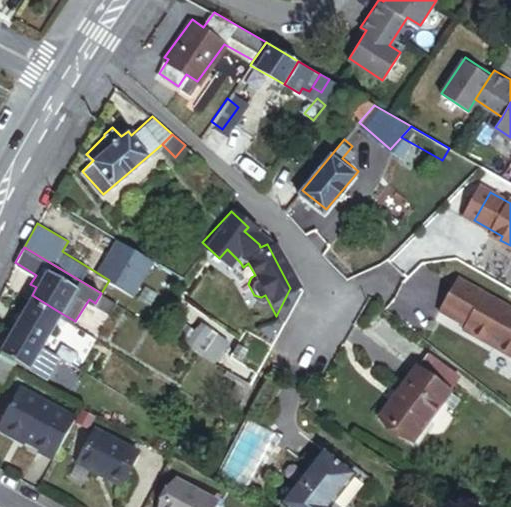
[(120,292),(109,280),(101,293),(115,301),(120,292)]
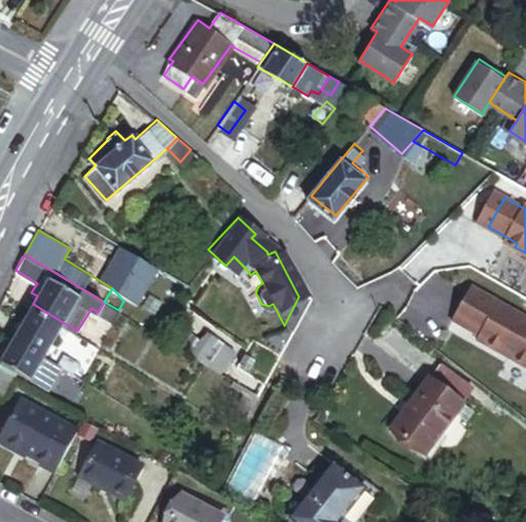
[(525,319),(478,291),(458,324),(485,341),(483,345),(505,358),(506,356),(514,360),(513,363),(525,370),(525,319)]
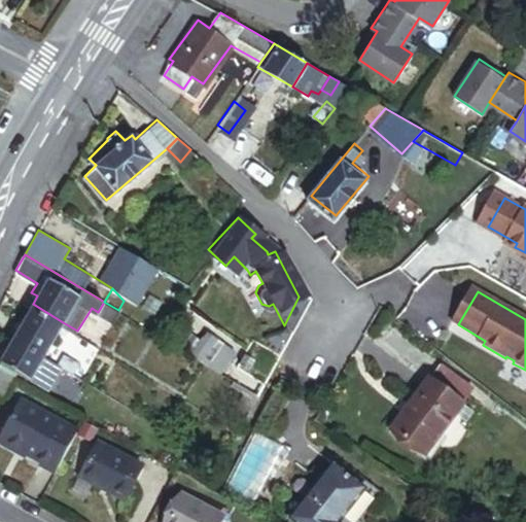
[(118,310),(104,302),(98,312),(112,320),(118,310)]
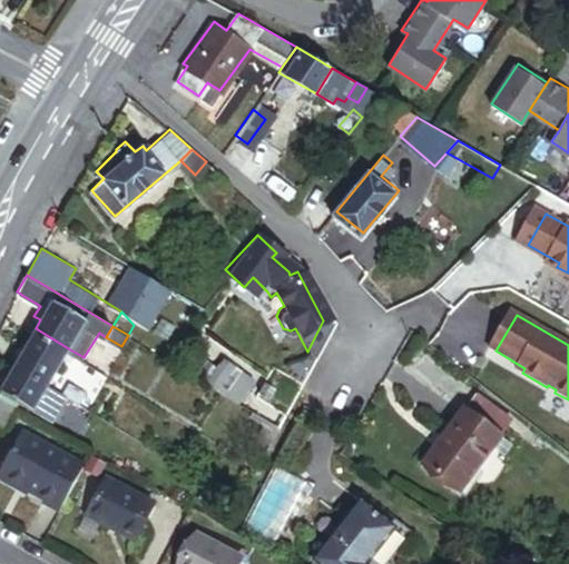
[(50,379),(68,348),(36,328),(17,359),(50,379)]
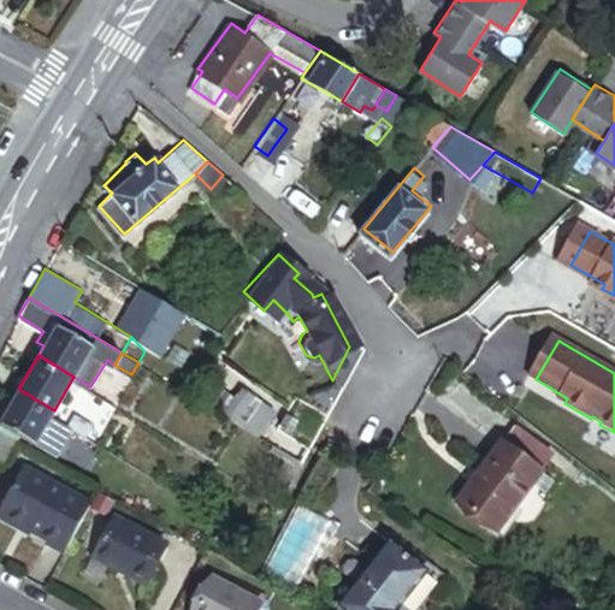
[(275,442),(291,414),(241,384),(234,396),(218,386),(208,402),(275,442)]
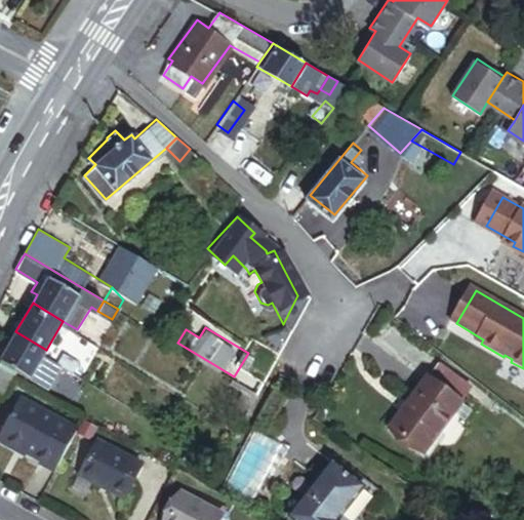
[(32,372),(46,350),(15,331),(1,354),(32,372)]
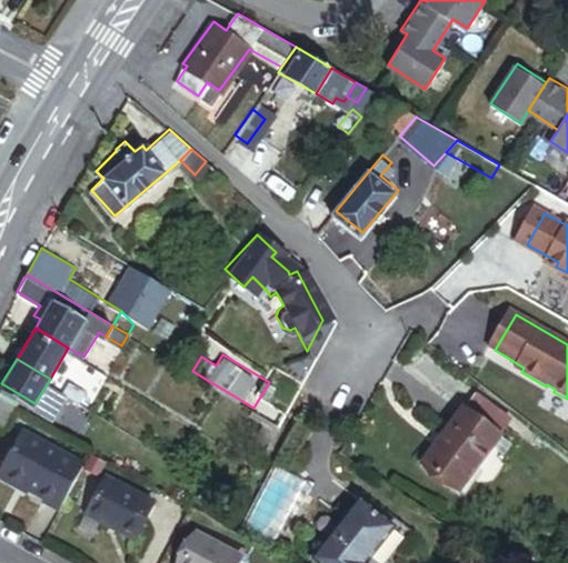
[(86,385),(69,375),(63,386),(66,388),(79,396),(86,385)]
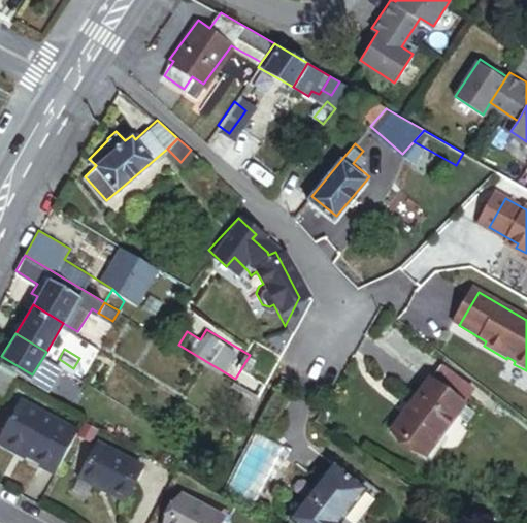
[(59,359),(46,352),(32,374),(46,384),(61,360),(59,359)]
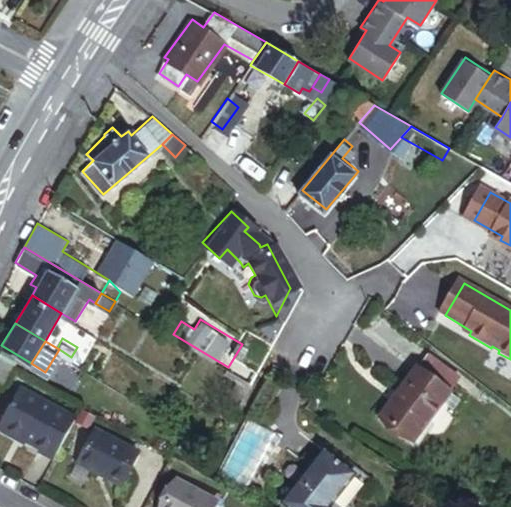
[(423,353),(416,364),(451,386),(459,375),(423,353)]
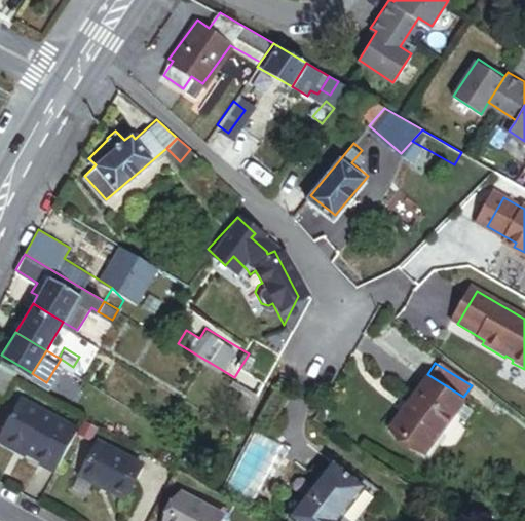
[(0,388),(2,389),(12,373),(0,365),(0,388)]
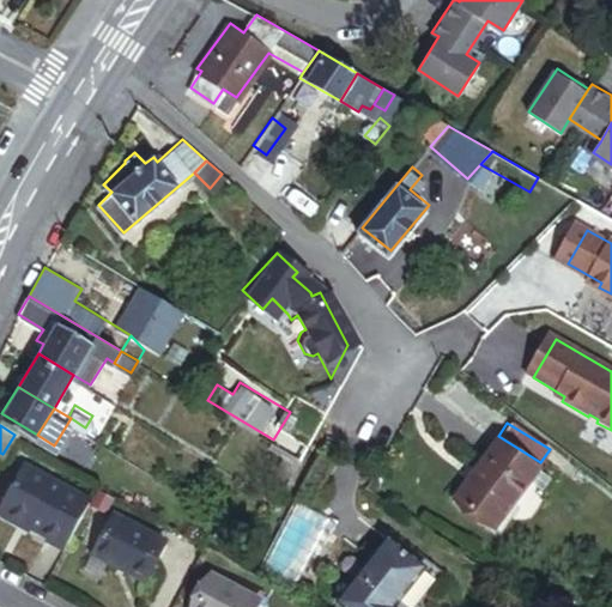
[(540,462),(498,436),(456,503),(498,529),(540,462)]
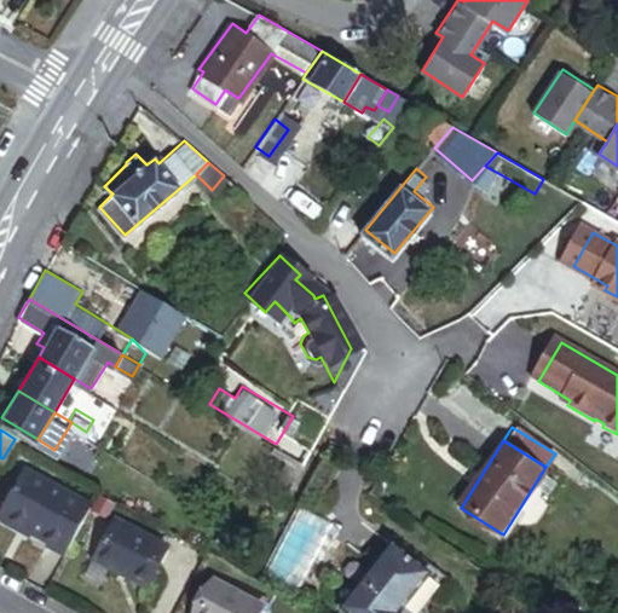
[(278,470),(289,452),(276,444),(265,462),(278,470)]
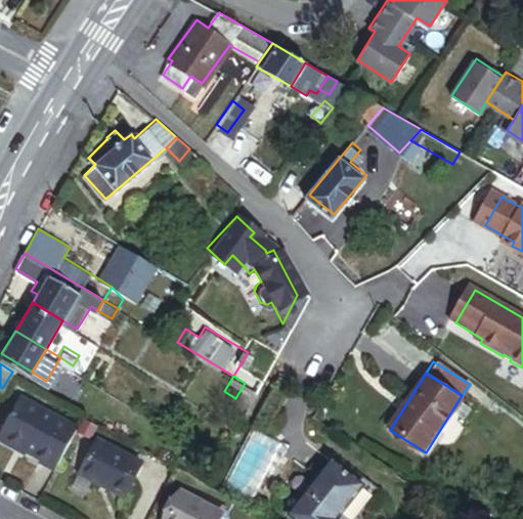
[(42,460),(57,468),(81,424),(26,394),(4,435),(44,456),(42,460)]
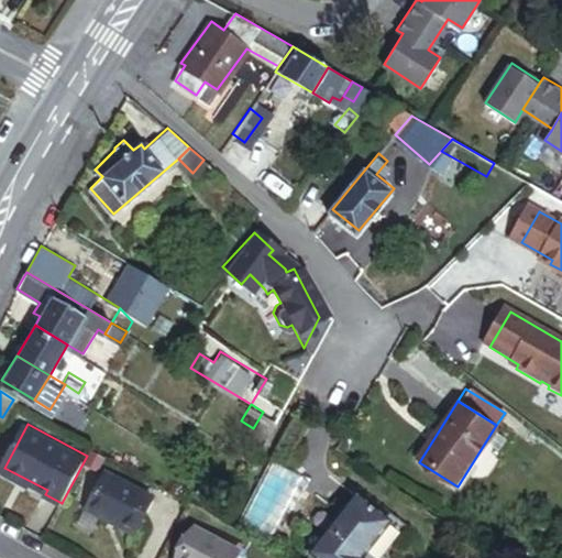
[(155,494),(108,469),(89,502),(105,511),(103,513),(136,531),(155,494)]
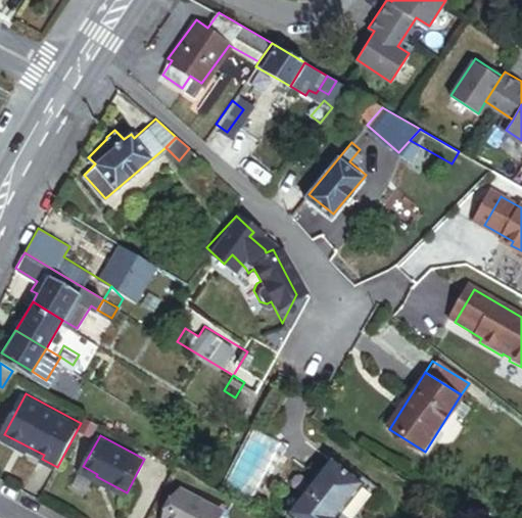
[(203,449),(194,442),(188,452),(197,458),(203,449)]
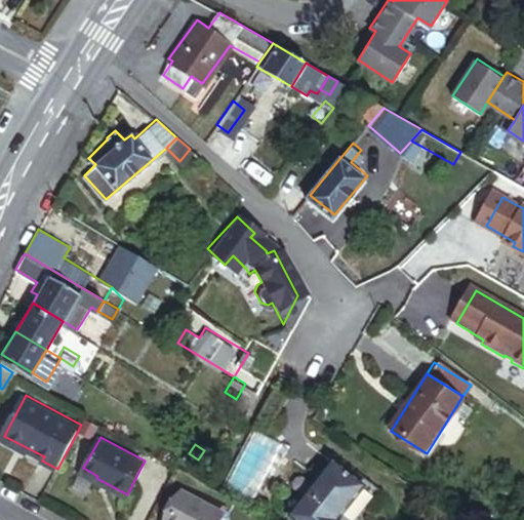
[(337,461),(293,513),(301,519),(340,519),(338,518),(366,485),(337,461)]
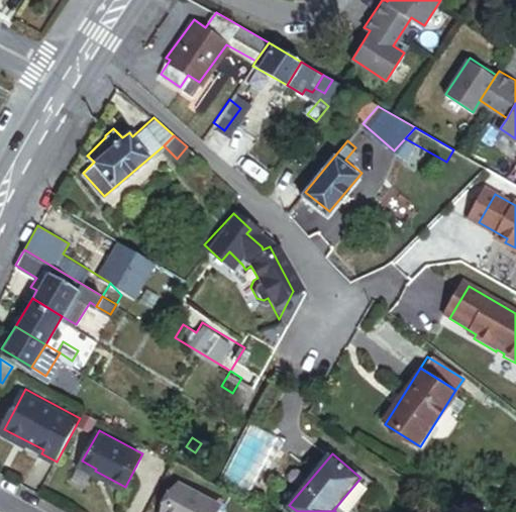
[(183,475),(179,481),(220,503),(223,497),(183,475)]
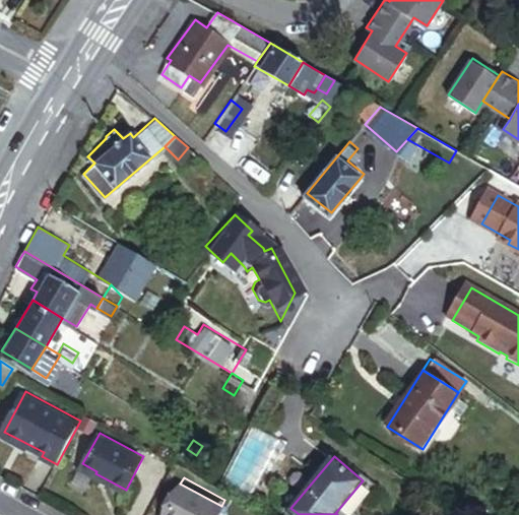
[(216,514),(221,506),(180,484),(163,514),(216,514)]
